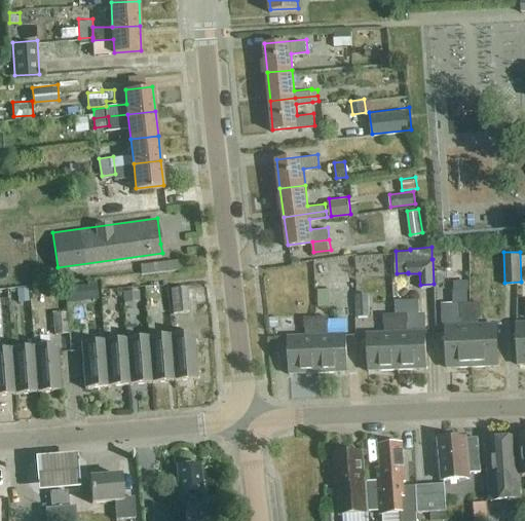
[(144,265),(180,263),(180,255),(144,256),(144,265)]
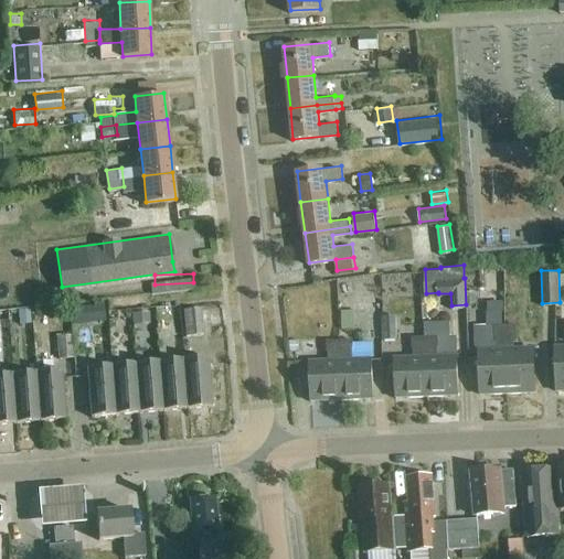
[(107,314),(107,298),(75,299),(76,315),(107,314)]
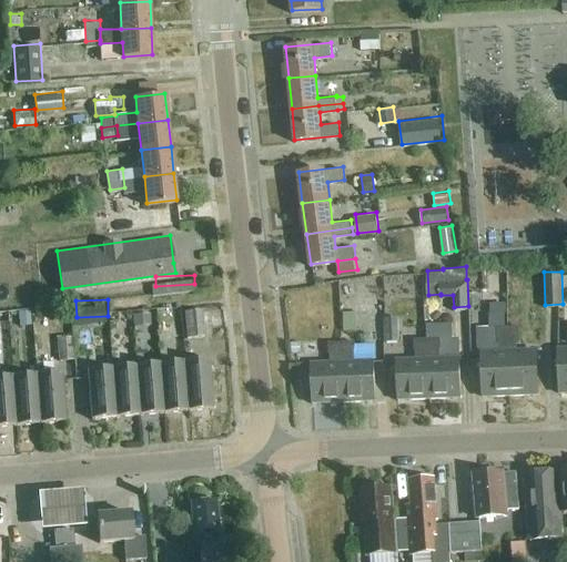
[(203,307),(184,309),(186,336),(205,334),(203,307)]
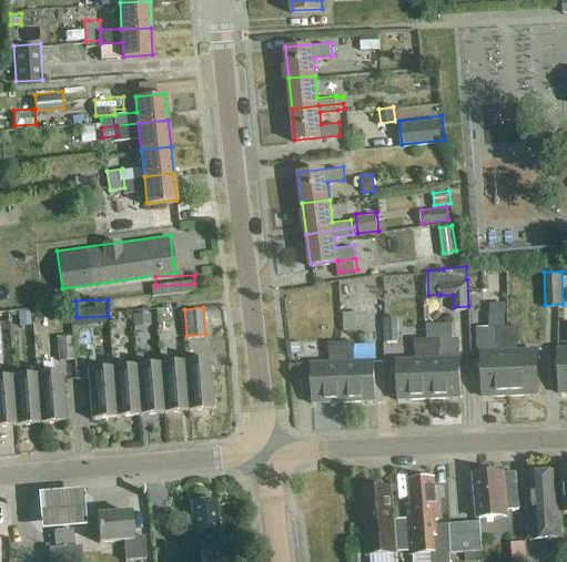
[(20,323),(31,322),(30,308),(19,308),(20,323)]
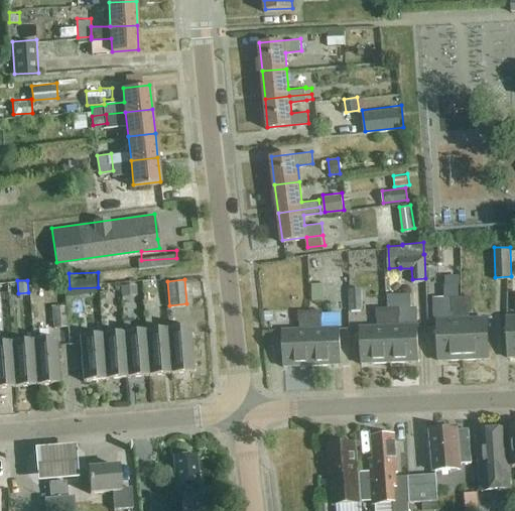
[(121,284),(122,294),(137,293),(136,282),(121,284)]
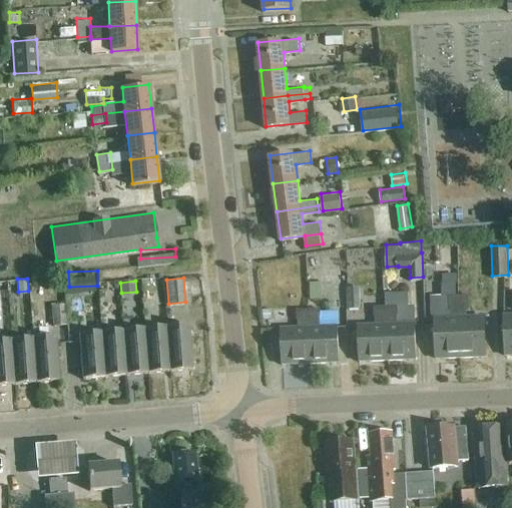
[(347,285),(348,307),(361,306),(360,285),(347,285)]
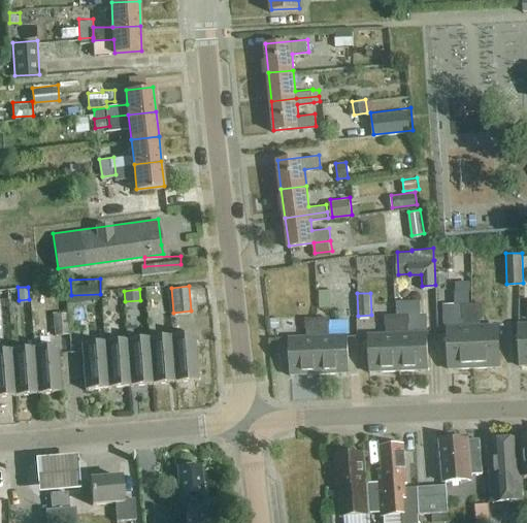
[(429,367),(427,312),(421,312),(420,298),(397,299),(397,314),(399,368),(429,367)]
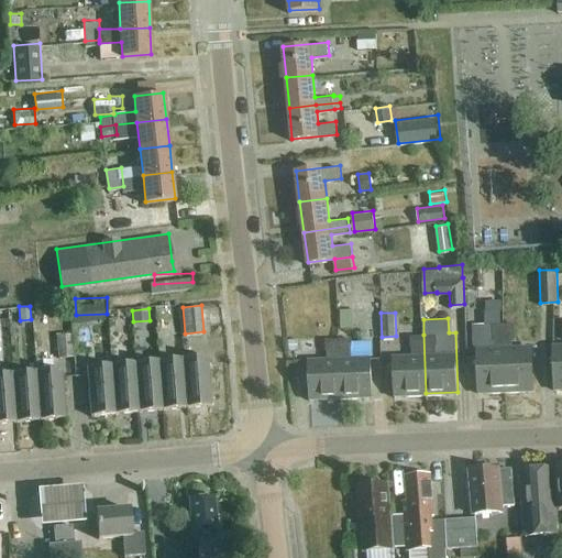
[(506,390),(533,389),(531,347),(513,347),(513,341),(515,341),(514,324),(504,325),(506,390)]
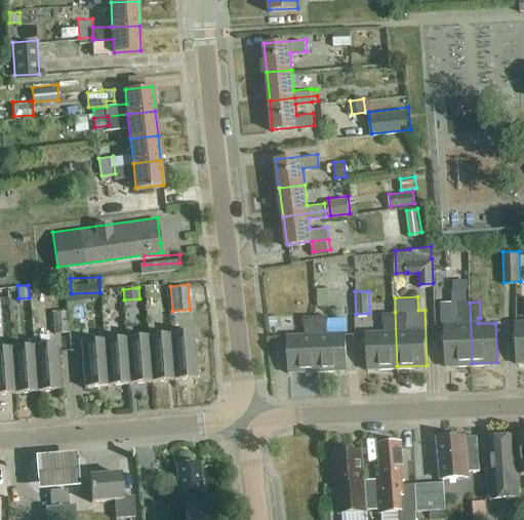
[(472,363),(470,303),(459,303),(459,319),(462,319),(462,324),(445,325),(447,365),(472,363)]
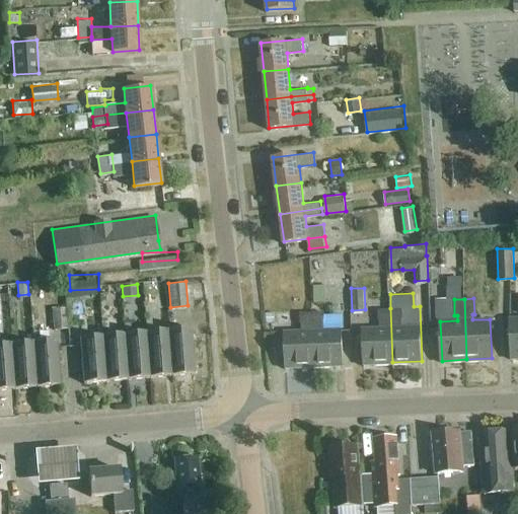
[(323,300),(312,300),(312,311),(324,310),(323,300)]
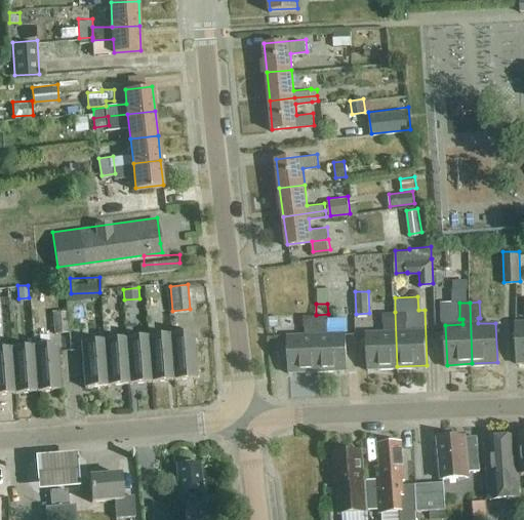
[(69,329),(67,310),(53,311),(55,331),(69,329)]
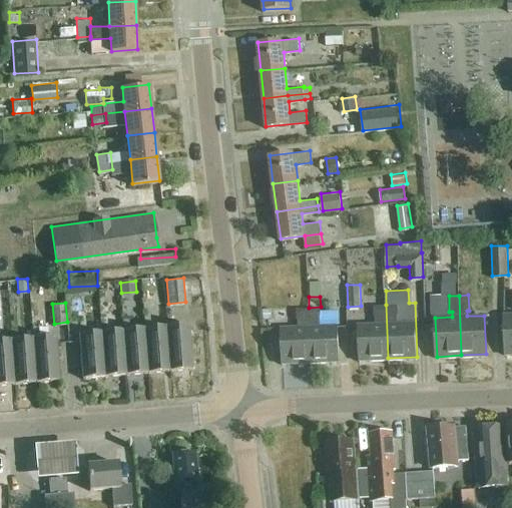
[(388,358),(386,305),(374,305),(375,315),(376,323),(358,324),(360,359),(388,358)]
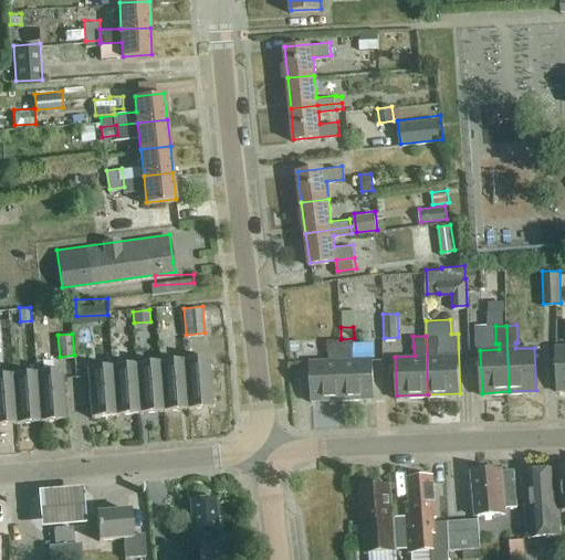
[(341,339),(343,398),(375,397),(373,356),(354,357),(354,338),(341,339)]
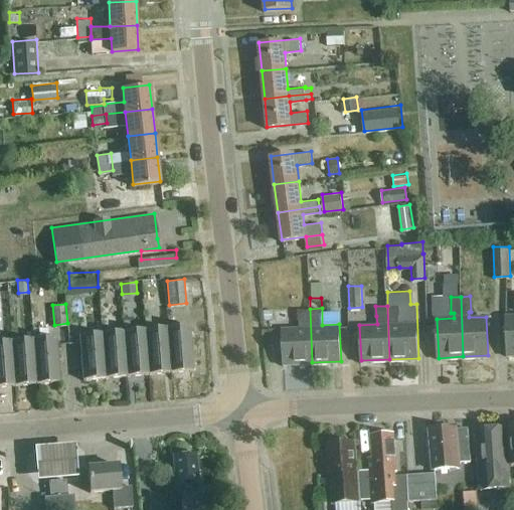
[(312,362),(310,309),(298,309),(299,319),(300,327),(282,328),(283,363),(312,362)]
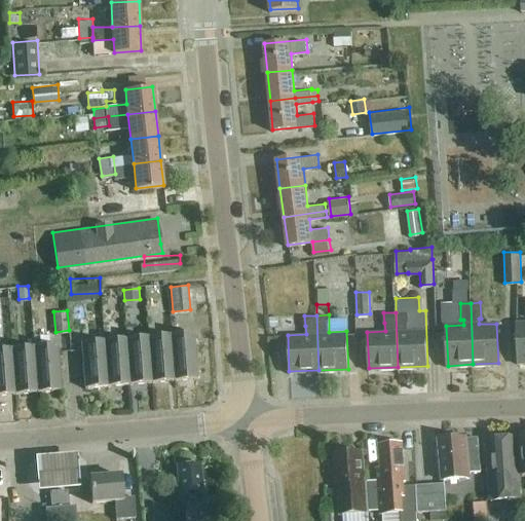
[(171,332),(175,378),(197,376),(193,331),(171,332)]
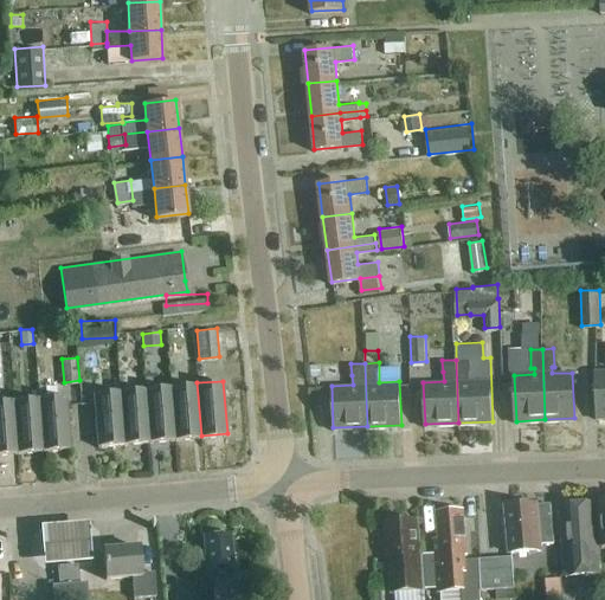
[(197,382),(172,385),(175,438),(201,436),(197,382)]
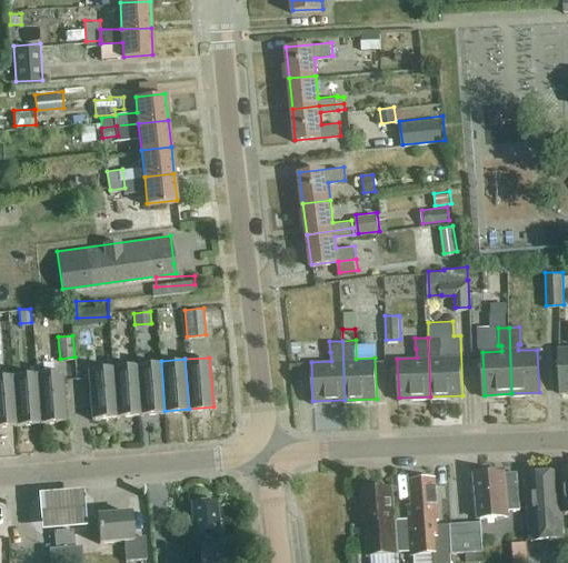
[(161,361),(137,363),(140,413),(165,411),(161,361)]
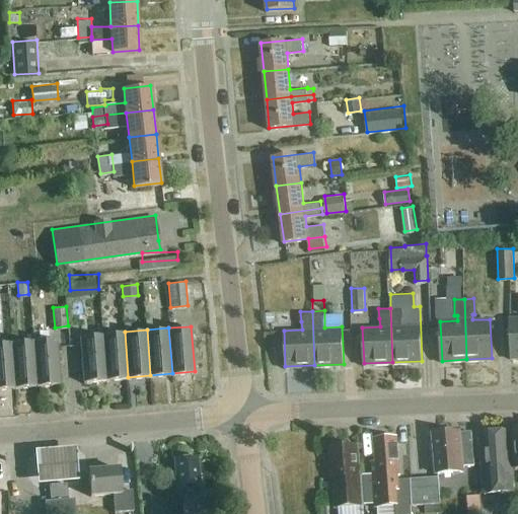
[(125,332),(102,334),(106,379),(128,377),(125,332)]
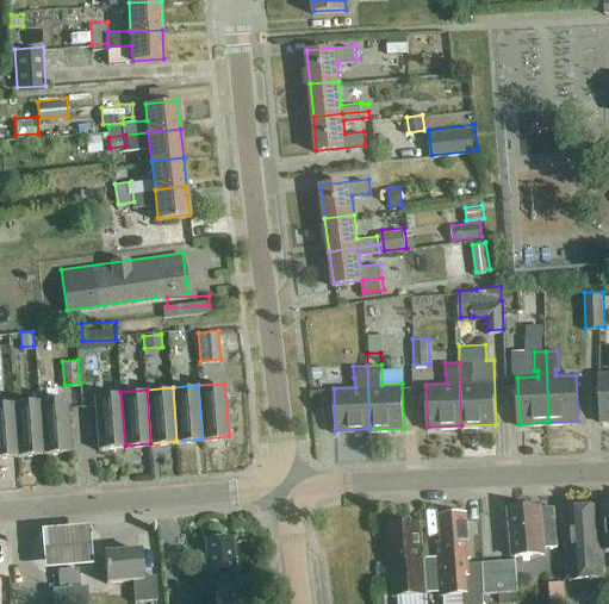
[(125,446),(120,392),(94,394),(99,448),(125,446)]
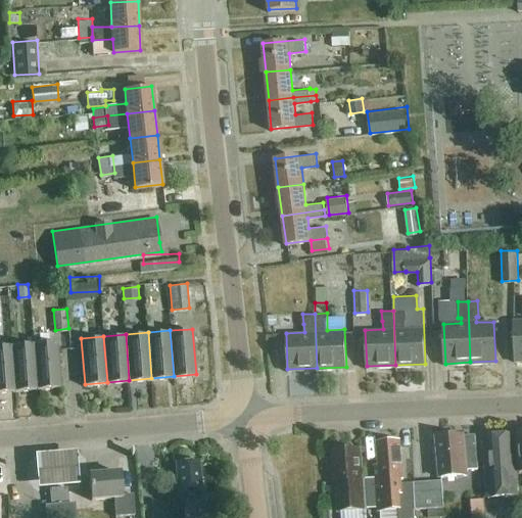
[(34,342),(38,388),(60,386),(56,340),(34,342)]
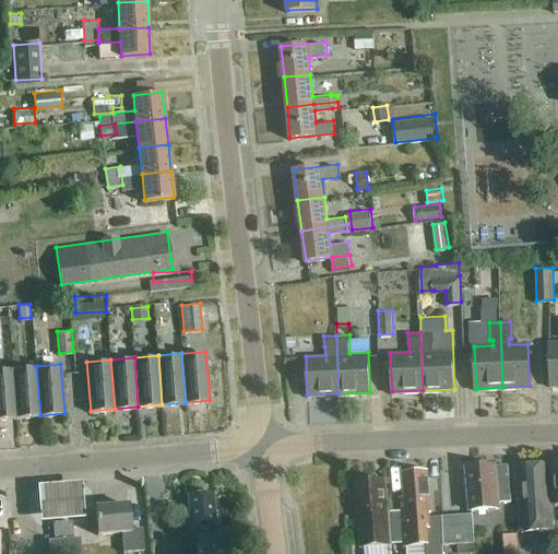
[(40,415),(36,366),(12,368),(16,416),(40,415)]
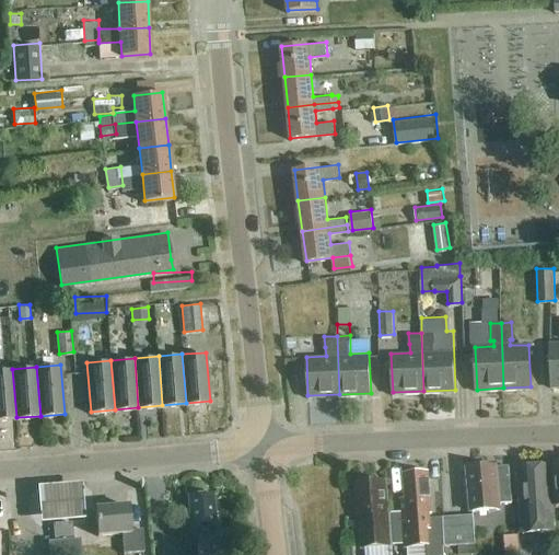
[(12,369),(0,369),(0,418),(16,417),(12,369)]
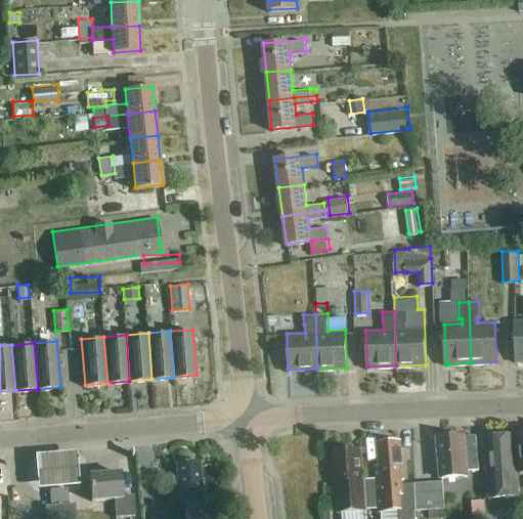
[(508,430),(493,431),(490,435),(490,447),(486,449),(489,496),(517,495),(516,477),(517,477),(516,459),(514,459),(512,433),(508,430)]
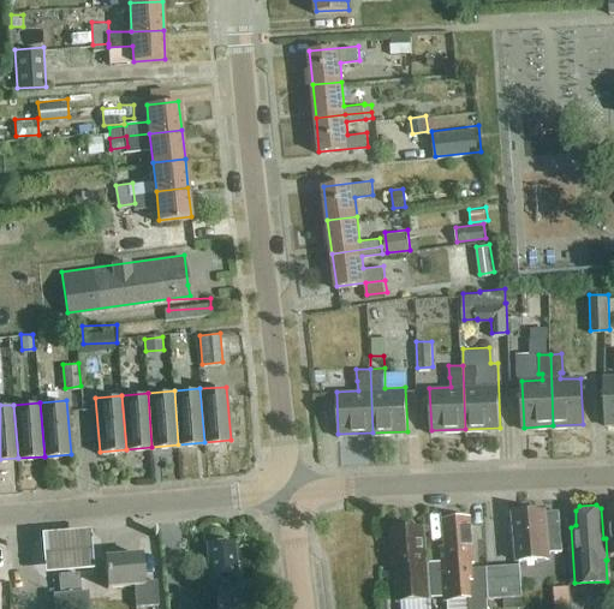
[(548,551),(562,550),(560,509),(514,513),(518,559),(549,556),(548,551)]
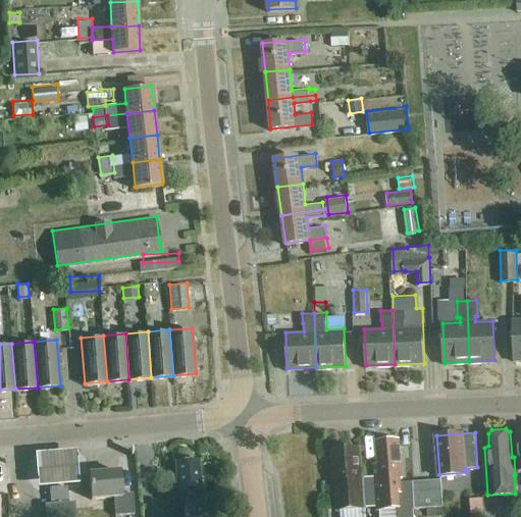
[(374,475),(366,475),(366,501),(366,506),(377,505),(377,506),(399,504),(399,516),(414,516),(412,479),(400,480),(399,477),(402,476),(399,438),(376,440),(378,462),(373,462),(374,475)]
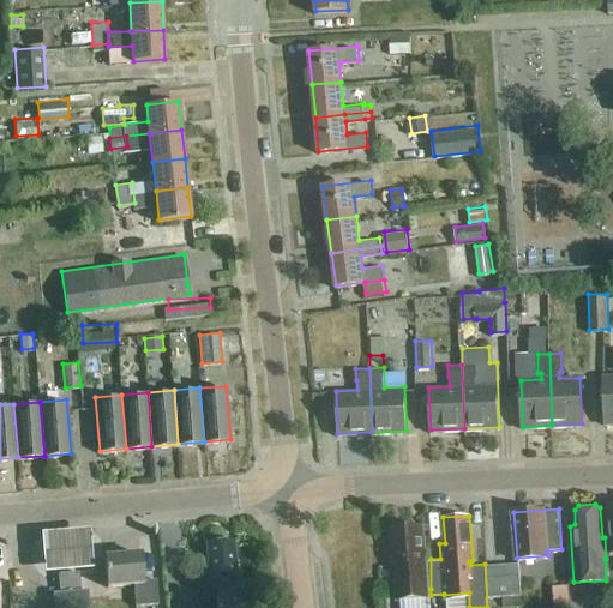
[(88,519),(40,523),(42,545),(43,564),(91,560),(90,541),(88,519)]
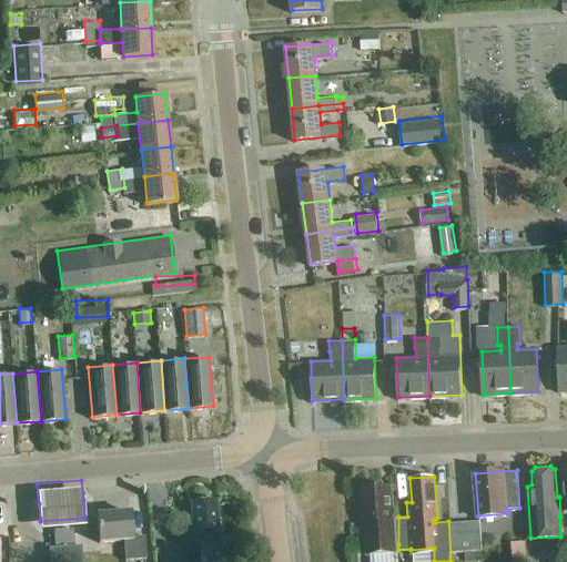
[(391,484),(362,487),(364,523),(366,522),(368,554),(400,552),(398,550),(398,544),(398,517),(393,518),(391,484)]
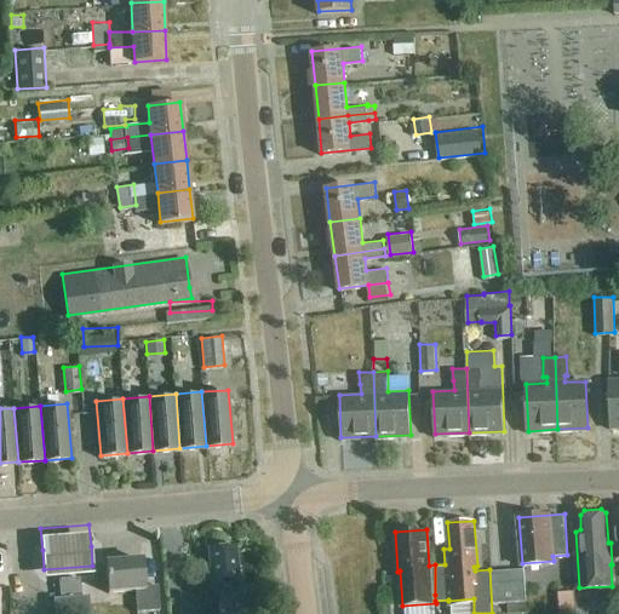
[(240,584),(236,545),(208,547),(211,587),(217,587),(218,613),(253,613),(252,584),(240,584)]
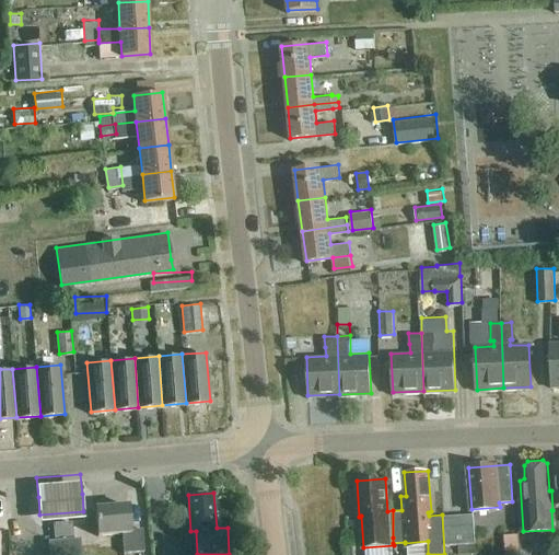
[(130,528),(128,504),(96,506),(99,533),(121,531),(124,551),(143,548),(142,527),(130,528)]
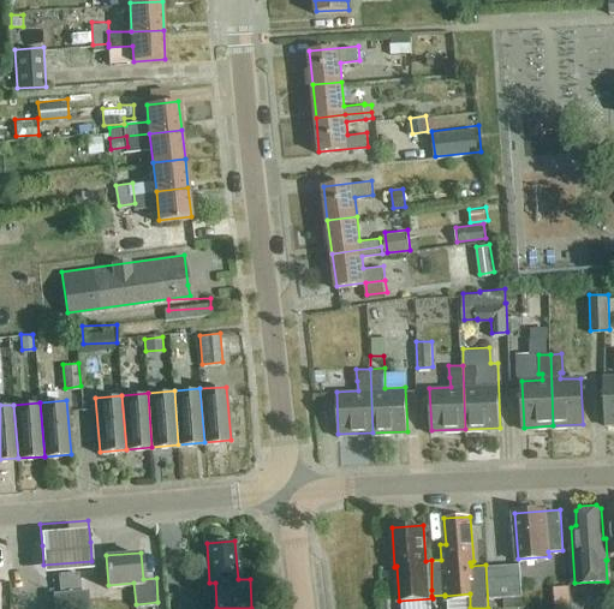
[(487,565),(489,597),(523,595),(520,562),(487,565)]
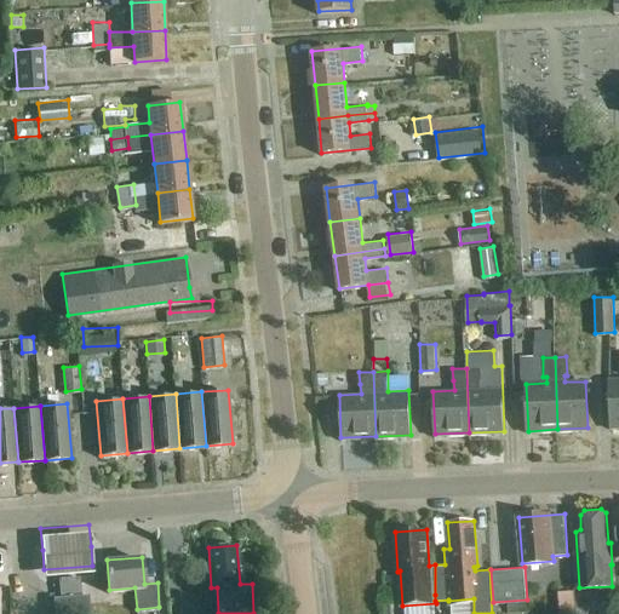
[(79,577),(59,578),(61,597),(53,598),(55,613),(89,613),(87,595),(80,596),(79,577)]
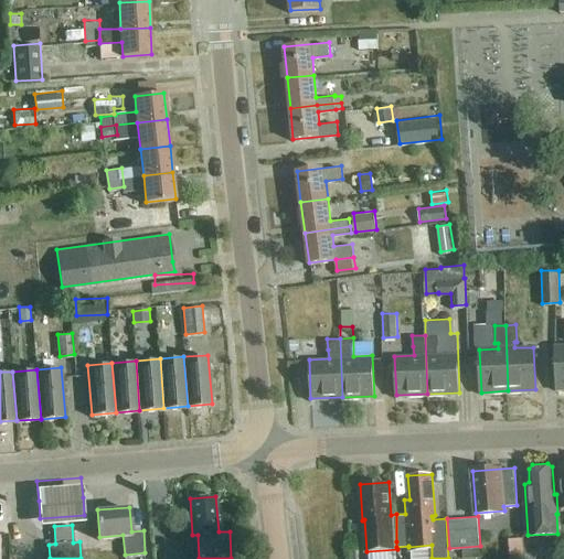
[(509,537),(510,558),(515,558),(525,558),(524,536),(509,537)]
